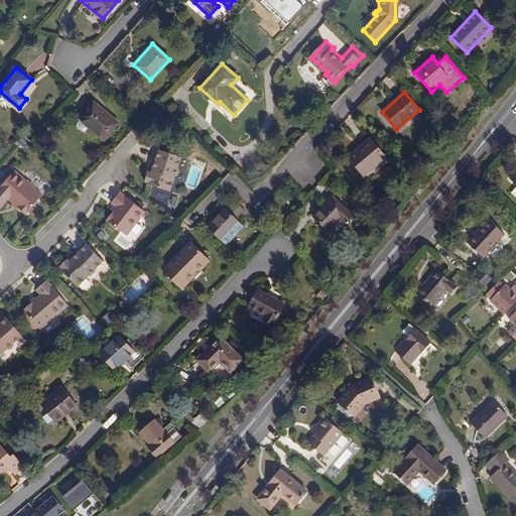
[(82,120),(92,129),(104,139),(118,123),(95,103),(80,119),(82,120)]
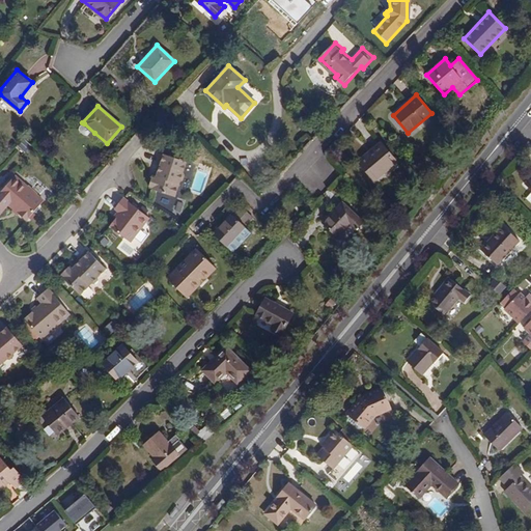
[(90,137),(94,133),(84,123),(81,128),(81,131),(87,137),(90,137)]
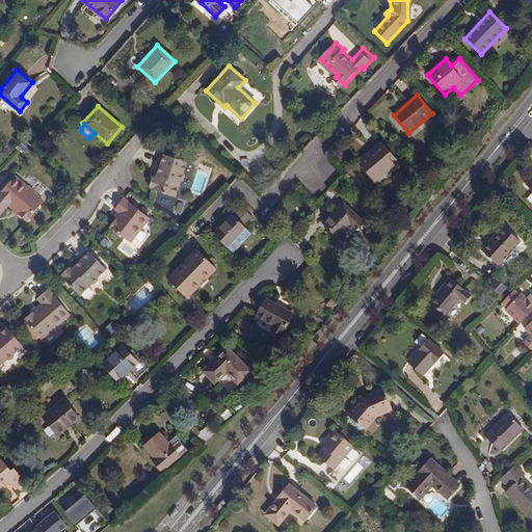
[(398,162),(381,142),(358,161),(374,182),(398,162)]
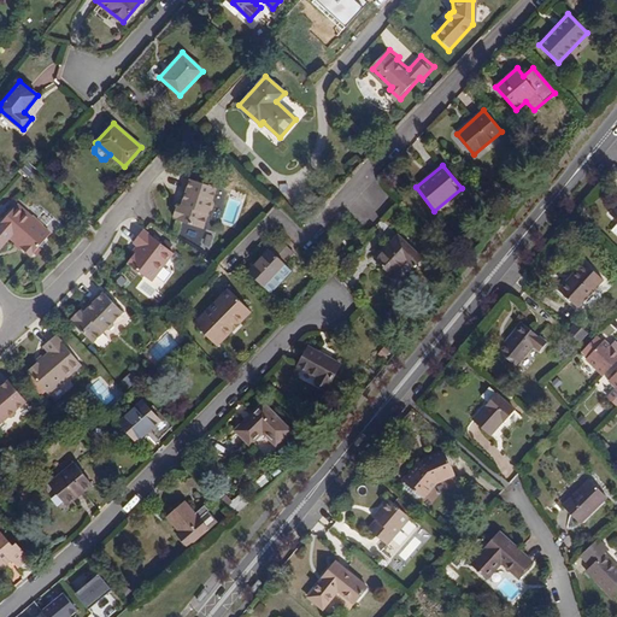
[(174,215),(172,217),(201,227),(207,209),(211,206),(212,201),(211,199),(215,186),(187,176),(180,197),(182,198),(181,203),(177,201),(176,205),(172,213),(174,215)]
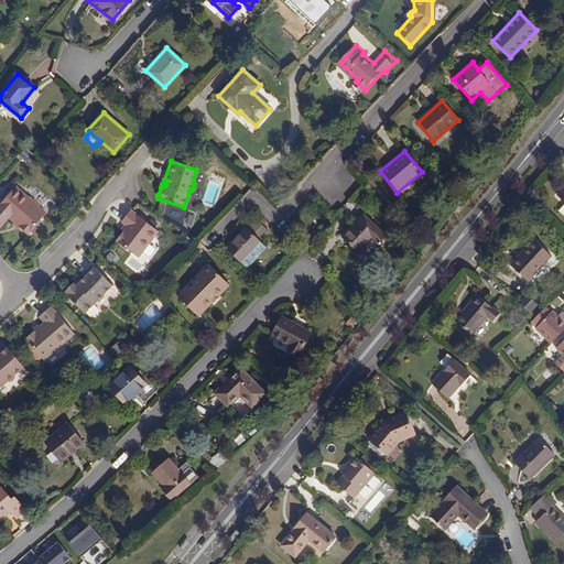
[(0,204),(0,209),(20,188),(18,186),(0,204)]
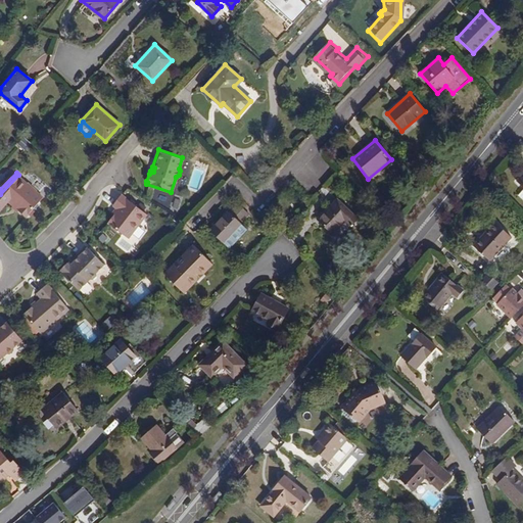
[(18,175),(0,194),(0,206),(7,198),(14,204),(19,209),(27,216),(44,197),(37,192),(38,191),(29,183),(28,183),(18,175)]
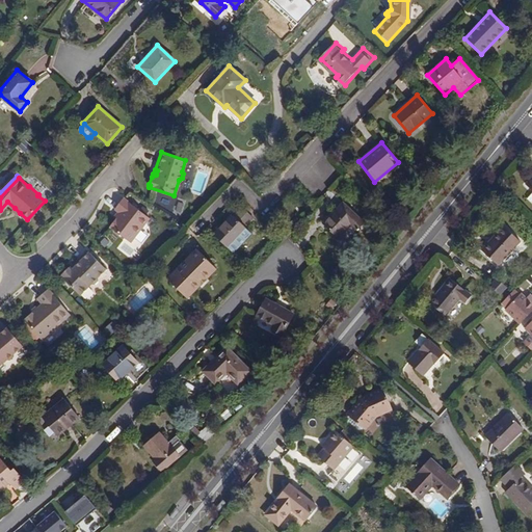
[(110,224),(130,241),(150,216),(124,195),(115,207),(120,210),(115,216),(116,217),(110,224)]
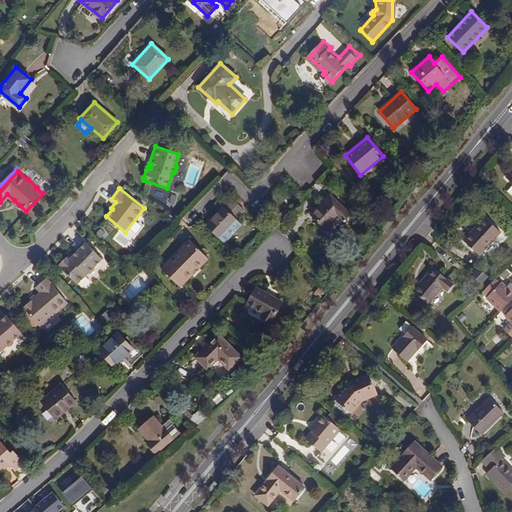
[(349,213),(330,195),(311,215),(325,229),(341,213),(345,217),(349,213)]
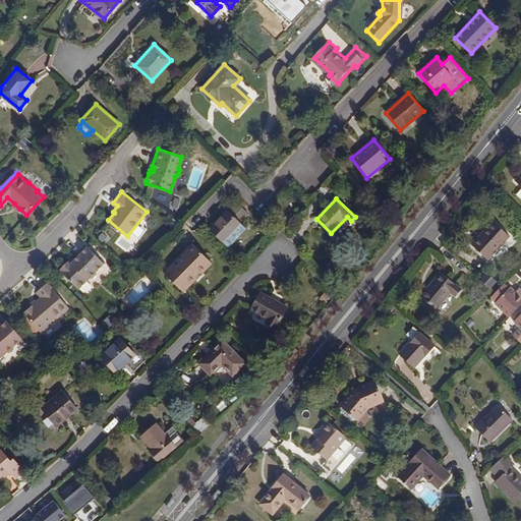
[(233,217),(228,211),(210,230),(222,243),(223,241),(240,224),(233,217)]
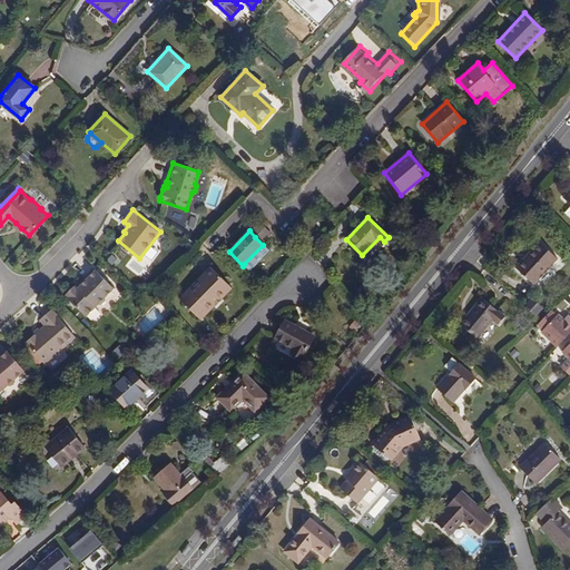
[(558,258),(540,242),(516,268),(533,284),(558,258)]
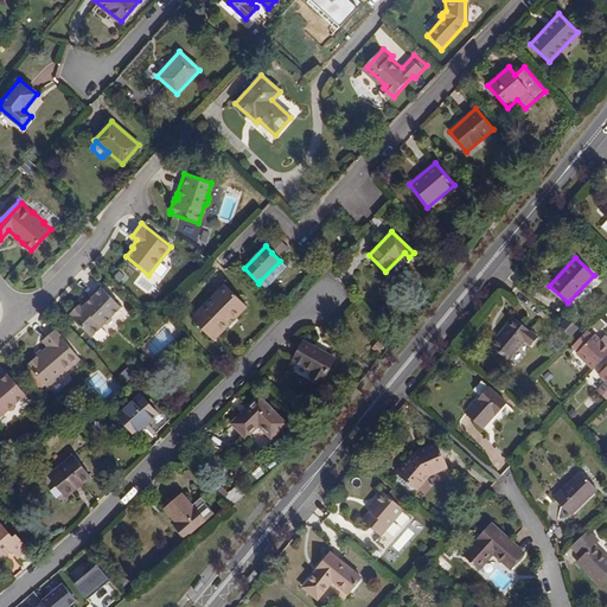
[(280,261),(260,281),(267,288),(287,267),(280,261)]
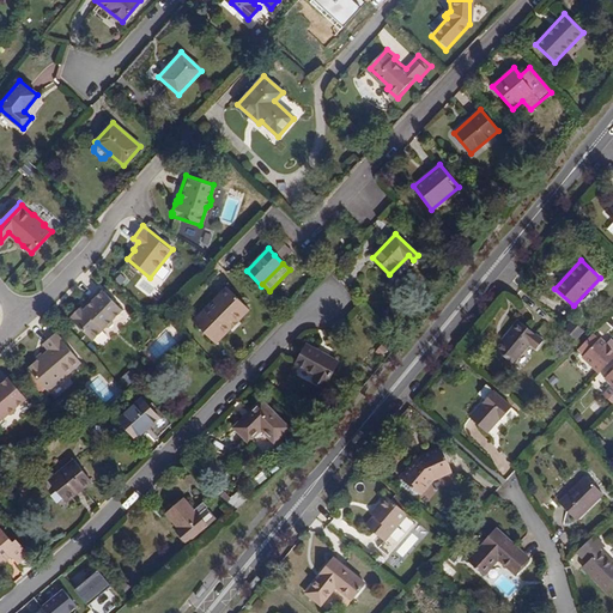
[(216,343),(230,327),(228,323),(246,305),(228,287),(194,321),(216,343)]
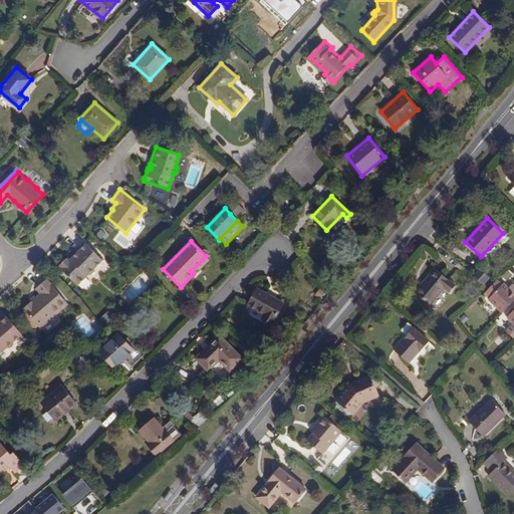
[(94,271),(95,268),(103,259),(85,242),(71,255),(73,257),(71,260),(68,258),(67,260),(66,259),(60,265),(61,266),(59,268),(77,285),(88,274),(91,274),(94,271)]
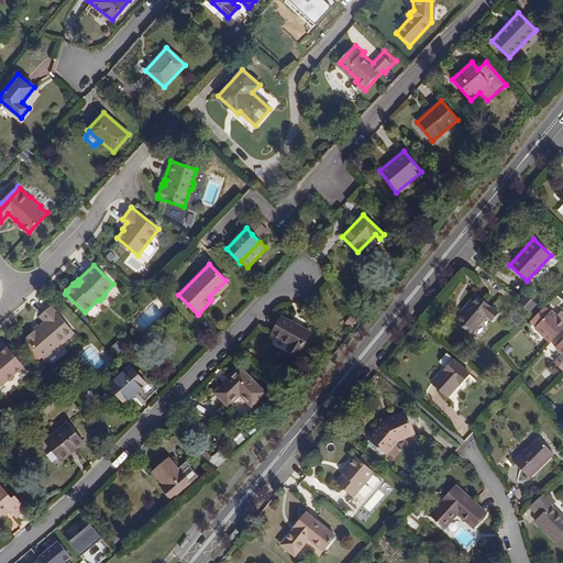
[(209,297),(211,300),(229,283),(225,280),(209,297)]
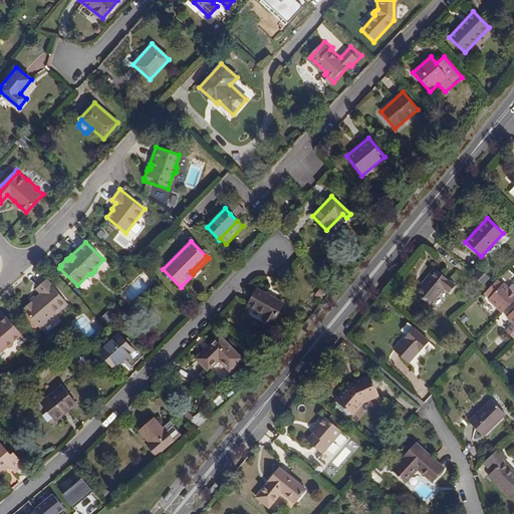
[(450,293),(455,285),(434,269),(415,292),(430,305),(444,288),(450,293)]
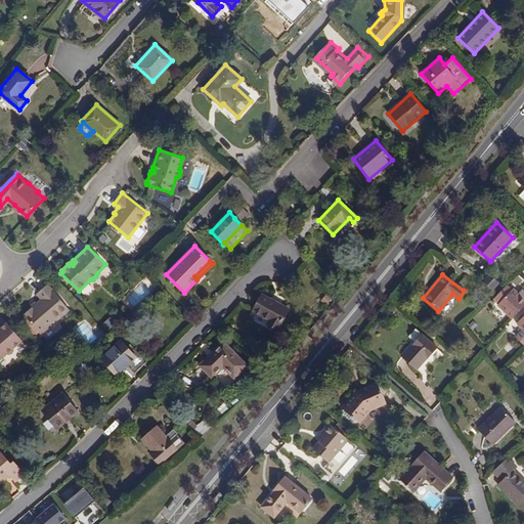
[(493,291),(499,284),(494,278),(488,287),(493,291)]
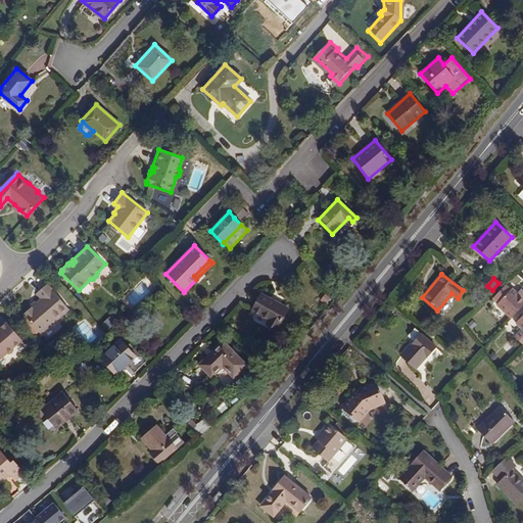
[(43,298),(37,303),(32,307),(25,315),(41,333),(47,327),(48,328),(57,320),(69,308),(48,284),(38,293),(43,298)]
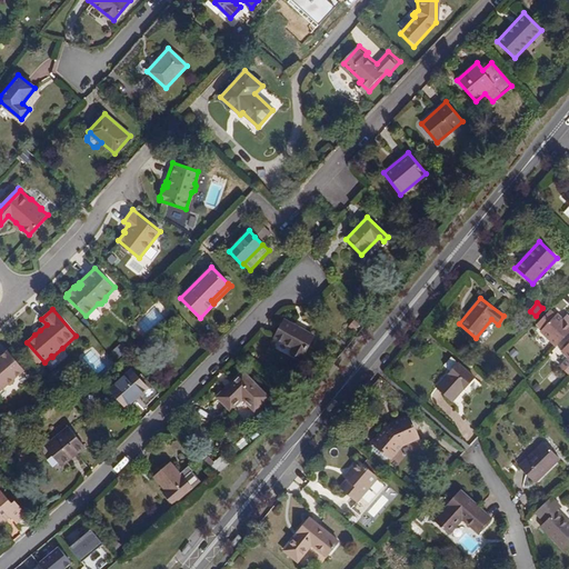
[(550,309),(539,320),(536,323),(542,330),(556,315),(550,309)]
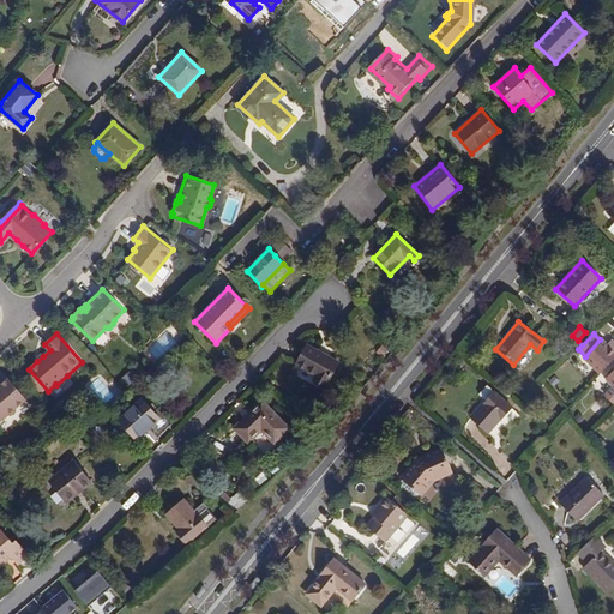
[(583,357),(600,374),(613,359),(613,345),(612,348),(607,344),(601,339),(600,339),(585,356),(583,357)]
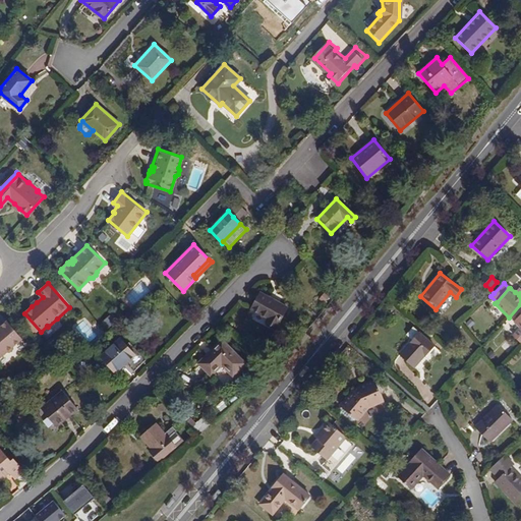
[(267,322),(277,327),(288,307),(259,293),(251,309),(269,319),(267,322)]
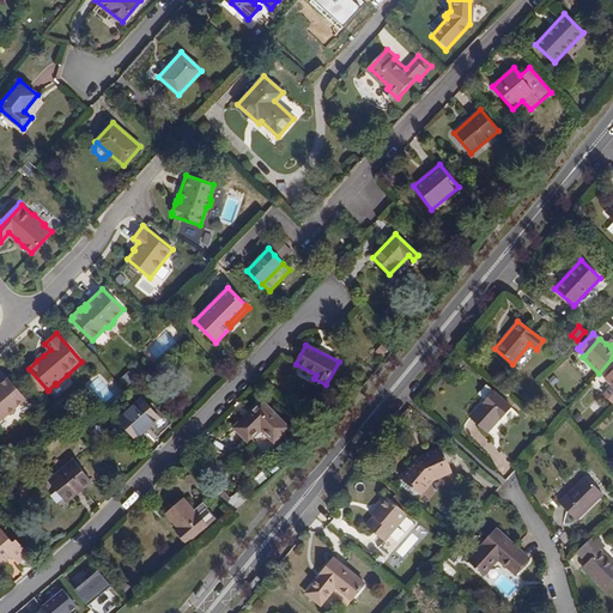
[(387,351),(381,345),(376,351),(381,356),(387,351)]
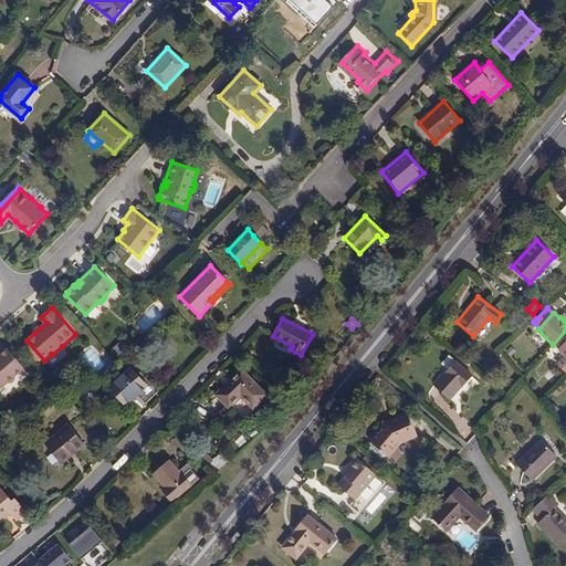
[(0,388),(8,381),(11,383),(14,378),(16,376),(24,368),(7,346),(0,352),(0,388)]
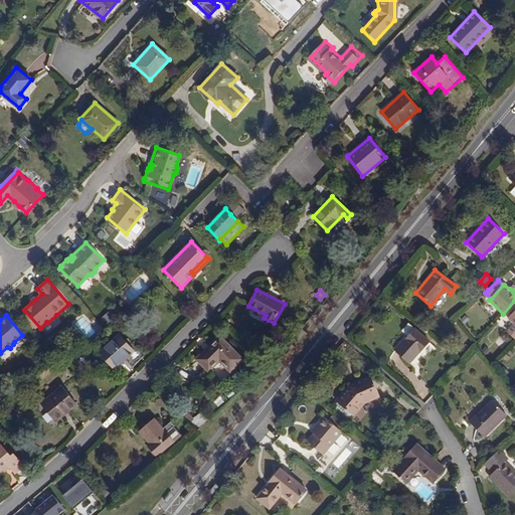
[(394,350),(409,363),(419,352),(420,352),(430,342),(414,329),(405,338),(404,338),(394,350)]
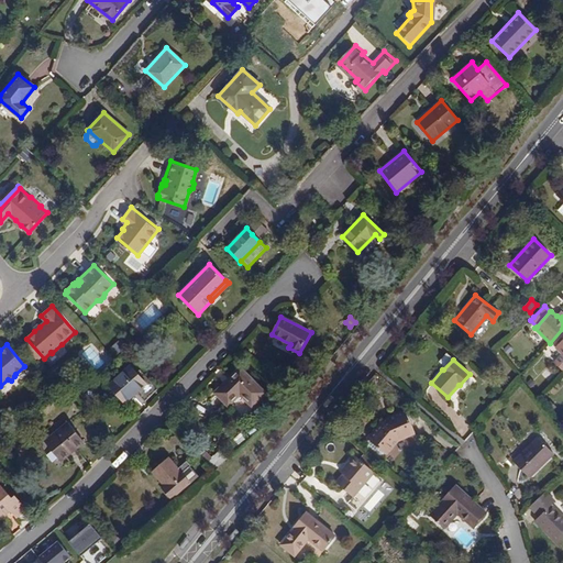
[(146,384),(130,366),(110,384),(125,403),(146,384)]
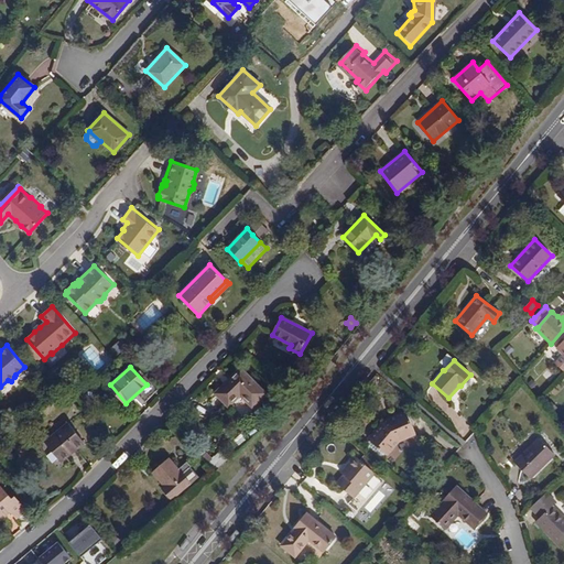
[(215,393),(229,407),(241,396),(252,407),(266,392),(240,369),(215,393)]
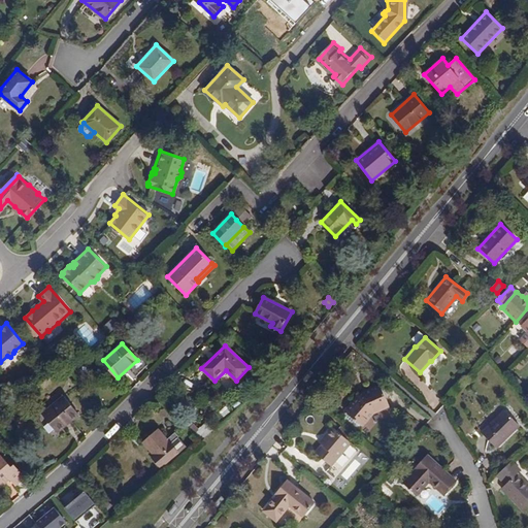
[(344,411),(347,414),(361,425),(362,427),(373,414),(389,406),(380,385),(359,395),(344,411)]
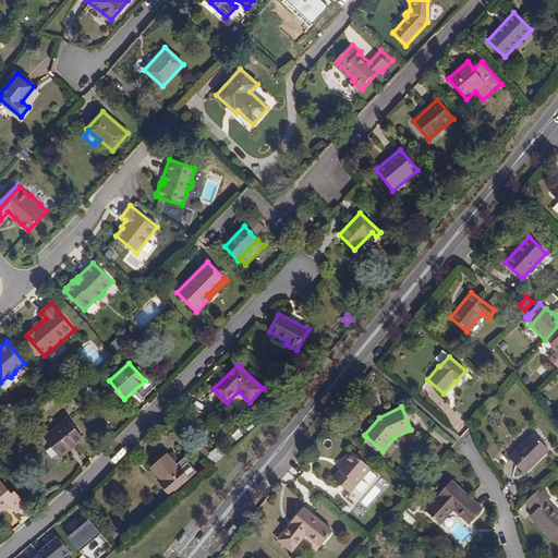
[(83,437),(68,419),(44,438),(60,457),(83,437)]
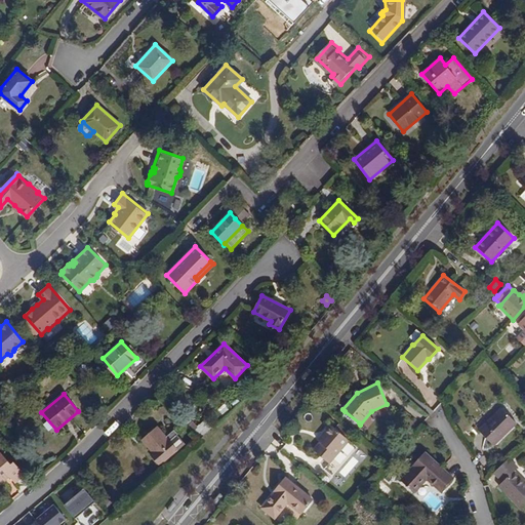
[(493,445),(517,422),(501,408),(479,430),(493,445)]
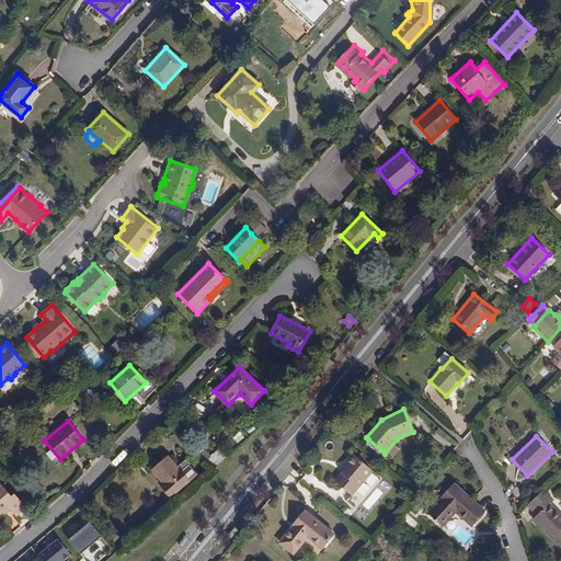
[(384,451),(368,439),(363,445),(378,458),(384,451)]
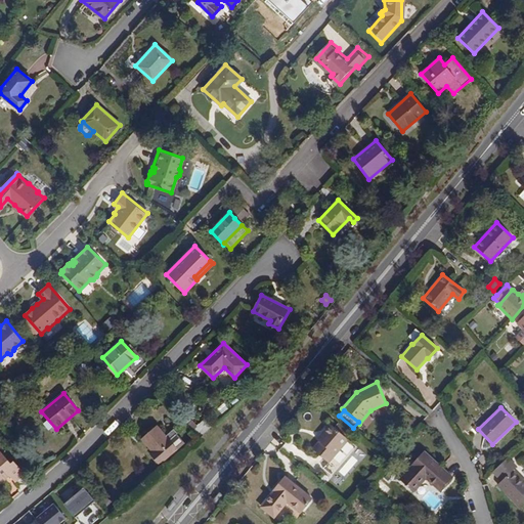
[(349,440),(330,424),(316,439),(318,441),(312,448),(329,463),(349,440)]
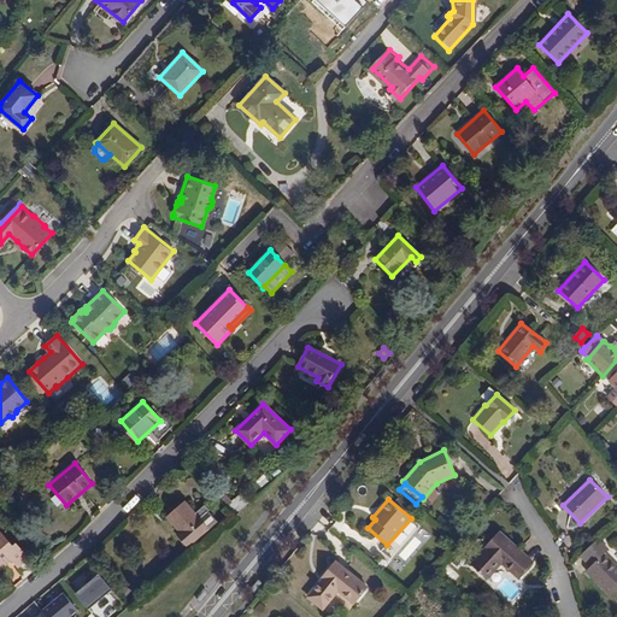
[(195,515),(184,503),(169,518),(182,533),(180,535),(188,546),(217,519),(205,506),(195,515)]
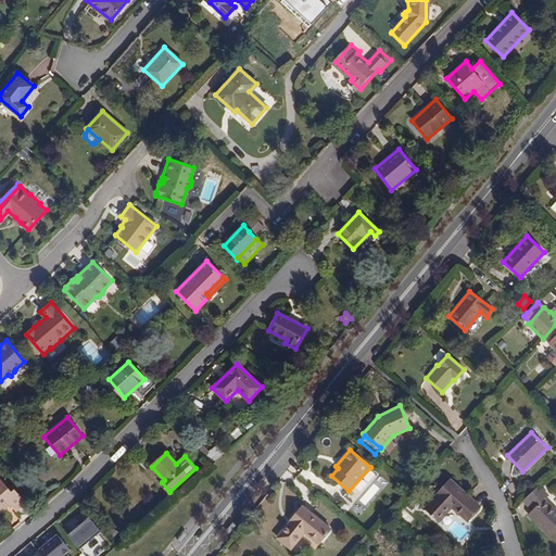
[(7,501),(10,504),(15,512),(26,502),(15,489),(12,491),(0,477),(0,512),(5,507),(2,504),(7,501)]
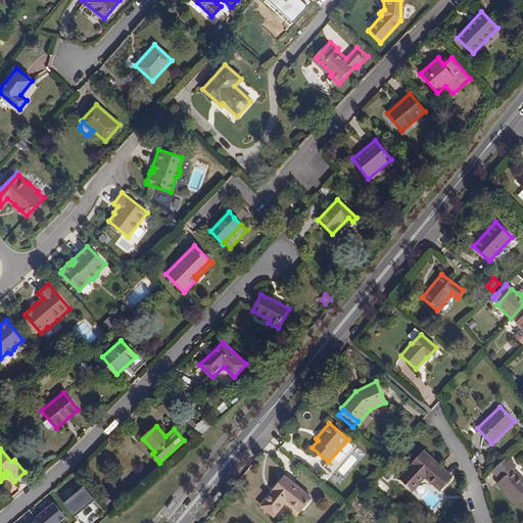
[(425,477),(439,490),(452,476),(423,450),(398,477),(414,491),(425,477)]
